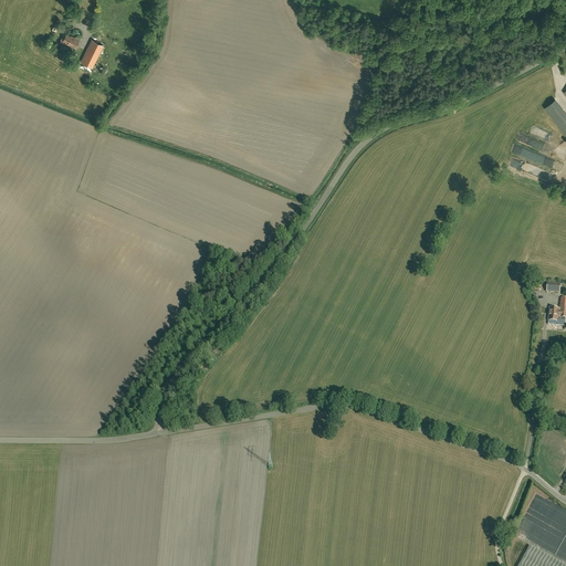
[(75,48),(79,40),(71,35),(71,37),(66,34),(65,37),(63,35),(61,40),(62,40),(61,42),(65,44),(66,43),(75,48)]
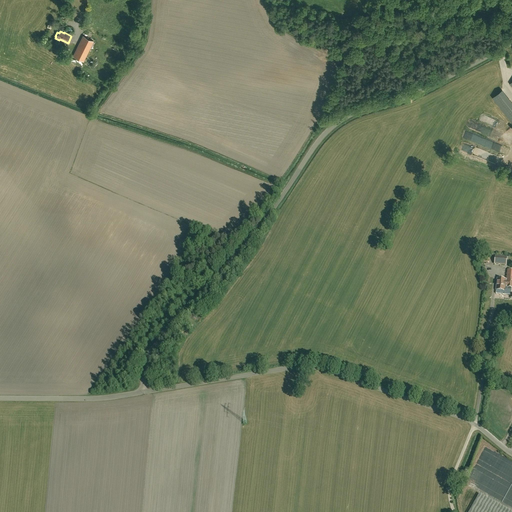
[(94,41),(83,35),(72,56),(83,61),(94,41)]
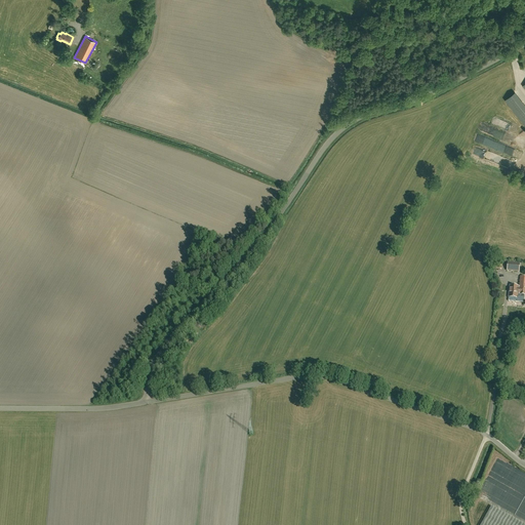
[(524,126),(524,106),(515,92),(505,101),(524,126)]
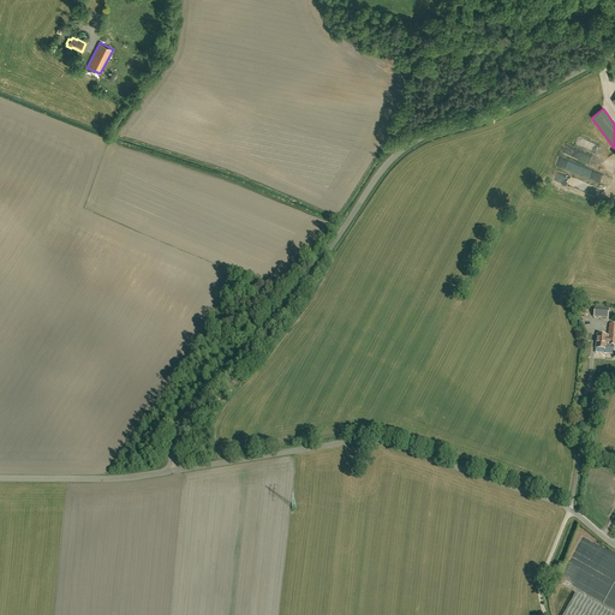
[(609,309),(596,308),(595,317),(608,318),(609,309)]
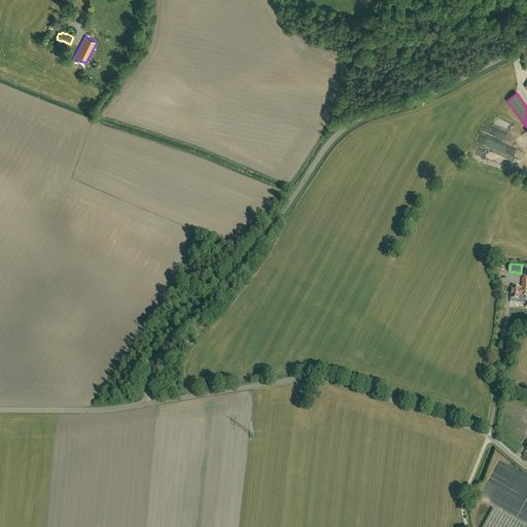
[(526,295),(526,288),(523,288),(523,289),(520,289),(521,288),(513,287),(512,299),(519,299),(520,292),(523,292),(523,295),(526,295)]
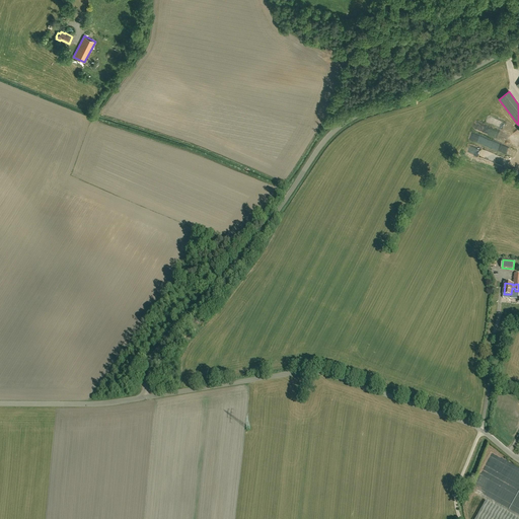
[(518,518),(486,501),(474,518),(518,518)]
